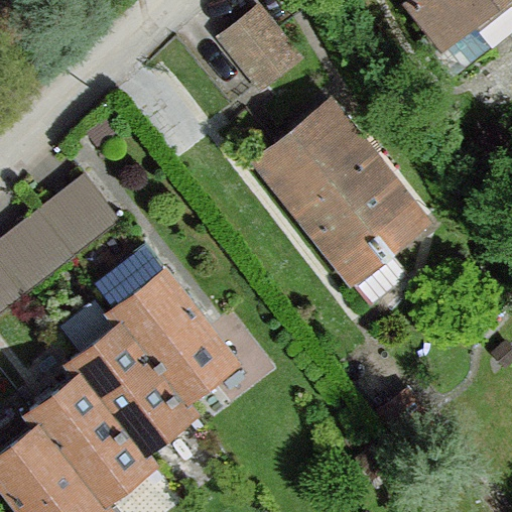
[(415,0),(410,3),(441,45),(496,0),(415,0)]
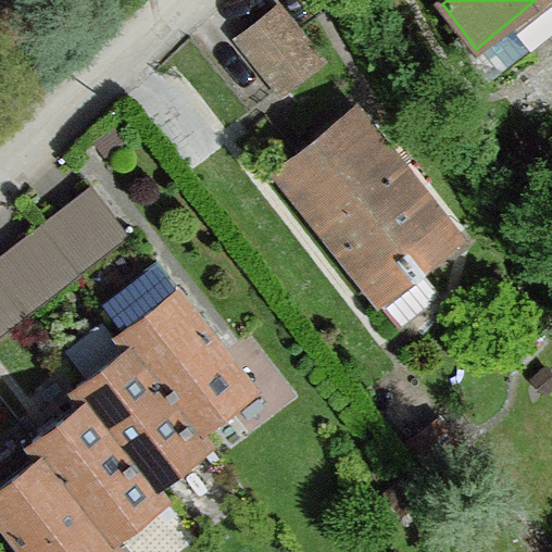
[(291,34),(276,15),(240,45),(280,95),(315,65),(291,34)]
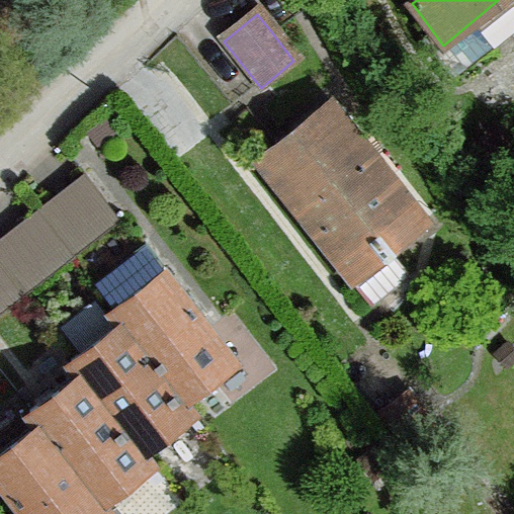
[(329,105),(261,159),(350,280),(388,251),(424,224),(329,105)]
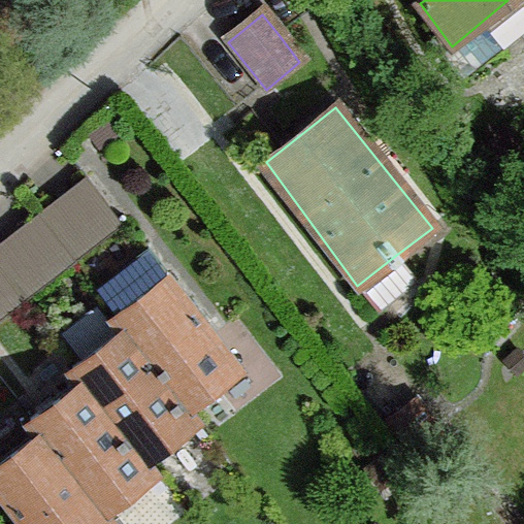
[(85,177),(0,243),(0,320),(121,224),(85,177)]
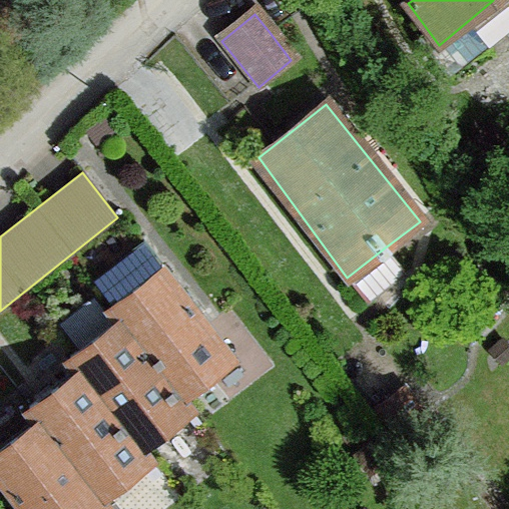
[(111,308),(160,269),(142,245),(92,284),(111,308)]
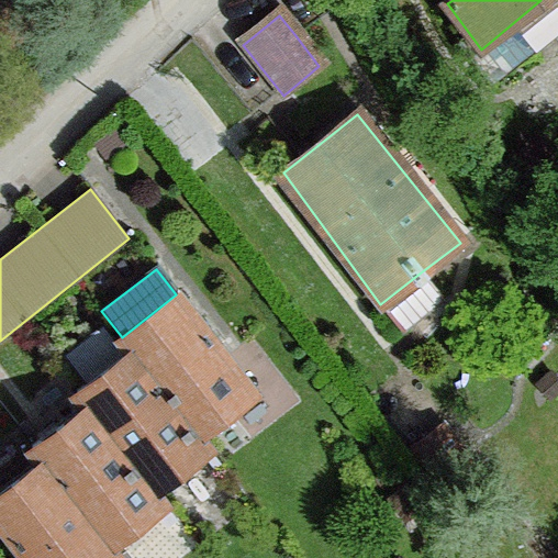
[(445,303),(421,272),(380,304),(404,335),(445,303)]
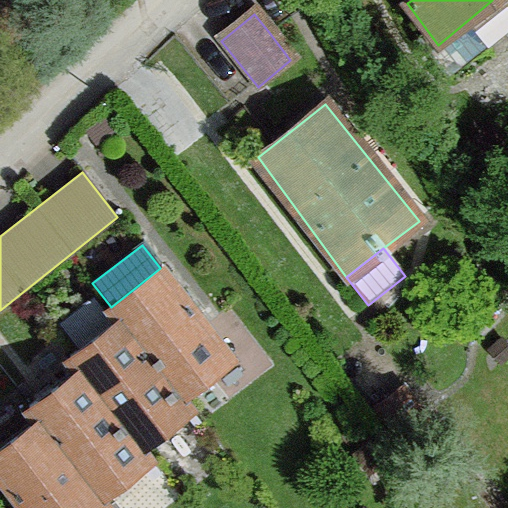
[(111,307),(120,319),(181,397),(230,359),(160,268),(111,307)]
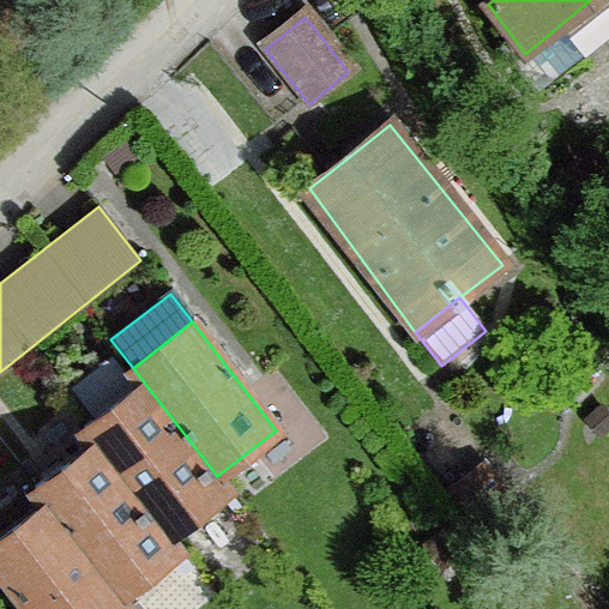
[(85,429),(95,441),(167,538),(228,490),(217,476),(144,383),(85,429)]
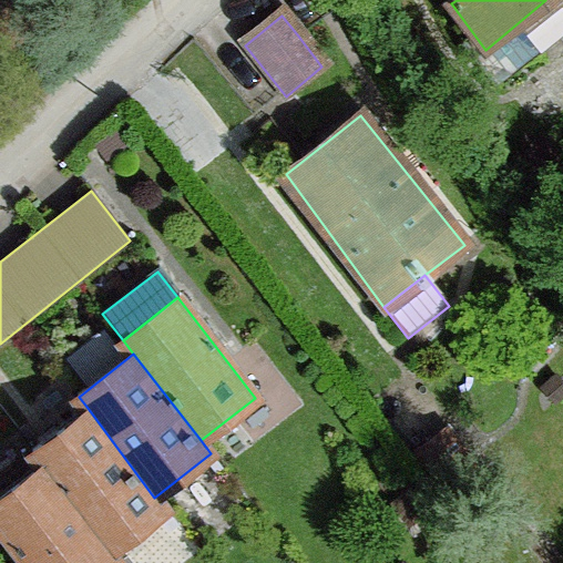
[(42,466),(110,552),(165,512),(154,498),(88,408),(30,451),(42,466)]
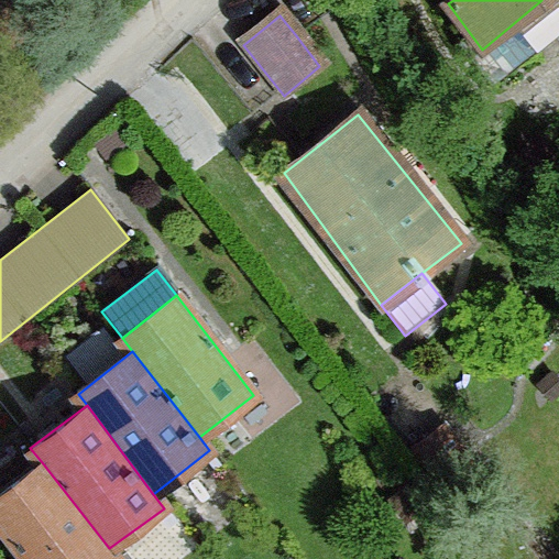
[(462,451),(441,426),(415,445),(436,472),(462,451)]
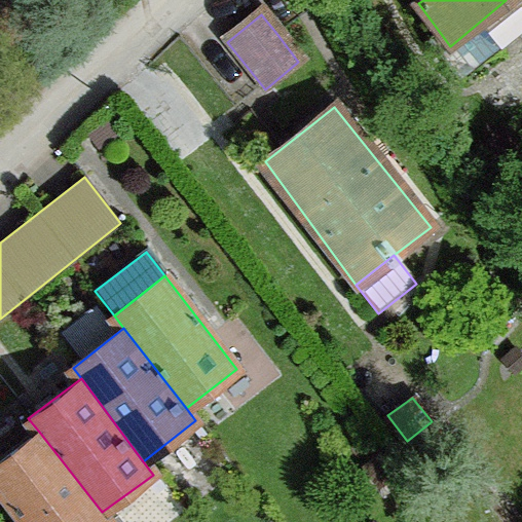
[(102,512),(39,432),(0,462),(0,485),(28,521),(110,521),(102,512)]
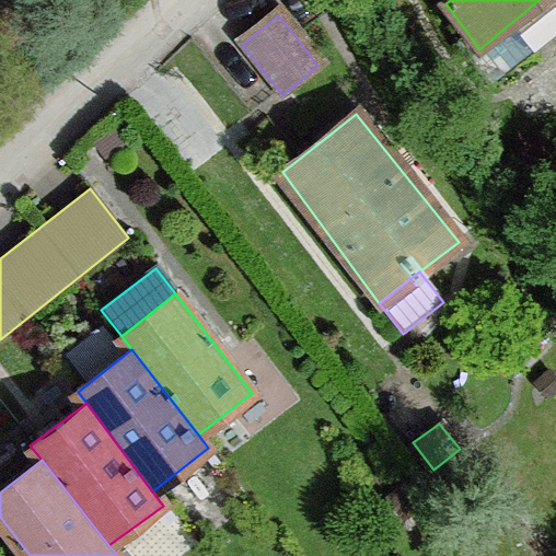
All buildings are outlined.
